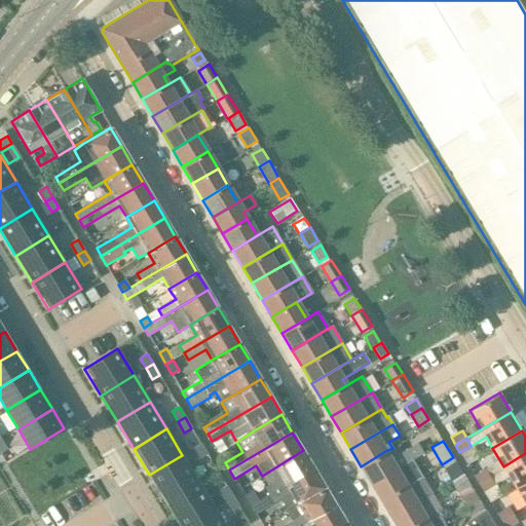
[(385,451),(361,466),(371,483),(412,458),(423,452),(418,442),(401,452),(397,445),(392,448),(385,451)]
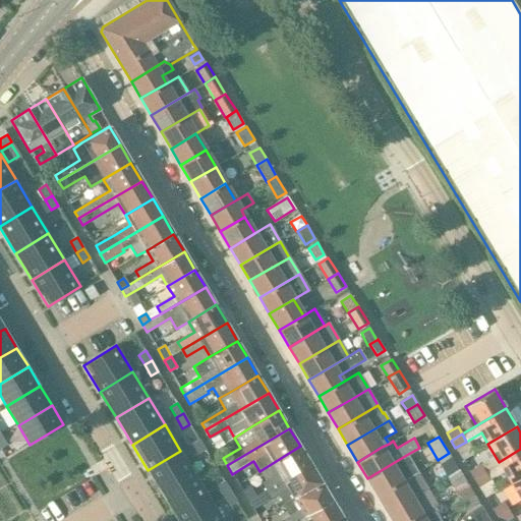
[(206,450),(199,440),(192,444),(198,455),(206,450)]
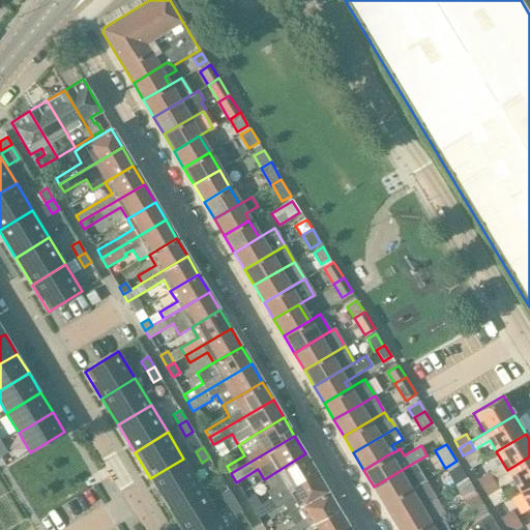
[(305,453),(264,479),(270,490),(267,492),(272,499),(316,472),(310,461),(305,453)]
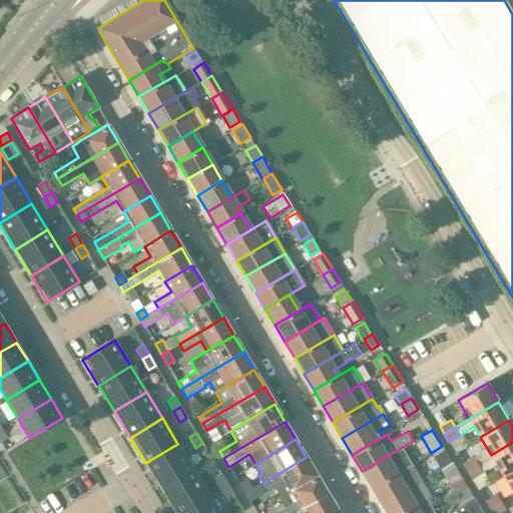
[(512,442),(491,455),(502,474),(512,468),(512,442)]
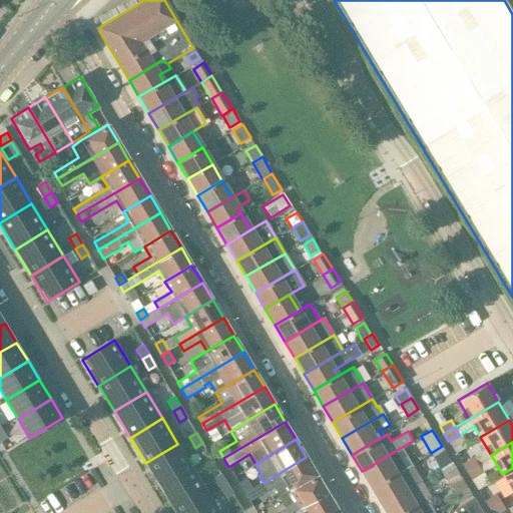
[(193,470),(177,444),(145,463),(161,489),(193,470)]
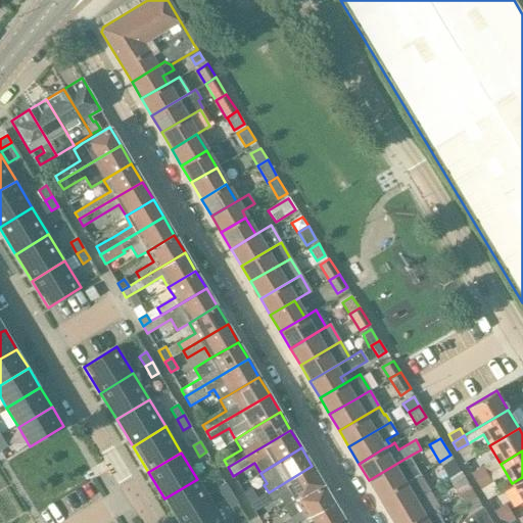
[(461,471),(450,455),(439,462),(449,478),(461,471)]
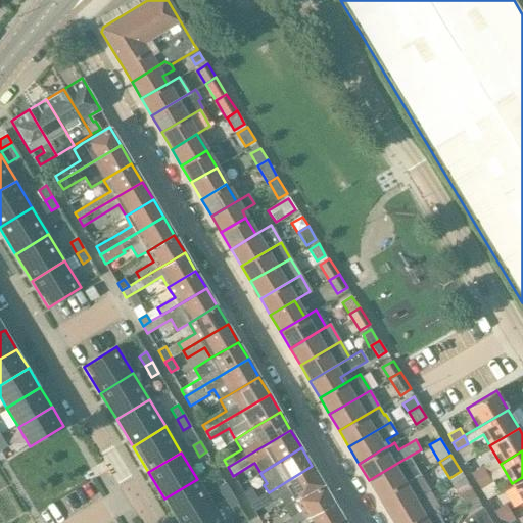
[(379,497),(420,473),(410,456),(369,480),(379,497)]
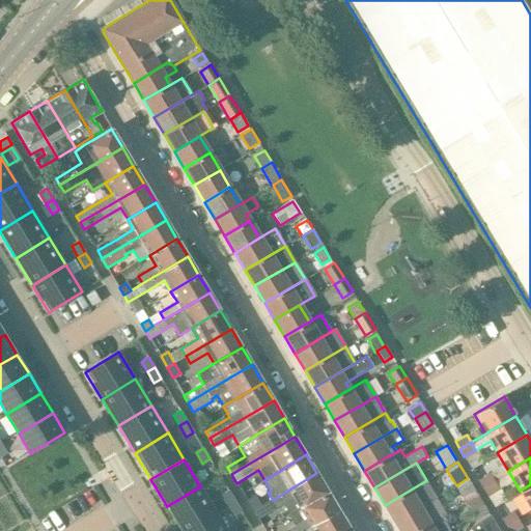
[(482,486),(494,480),(488,472),(477,479),(482,486)]
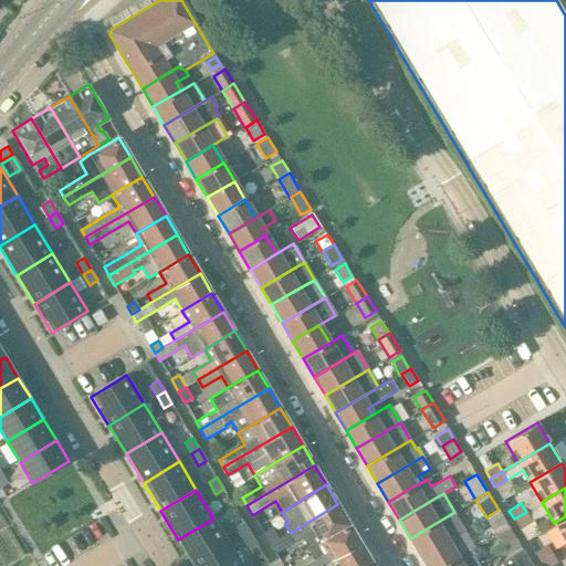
[(337,504),(291,533),(294,541),(302,536),(308,548),(349,524),(344,514),(337,504)]
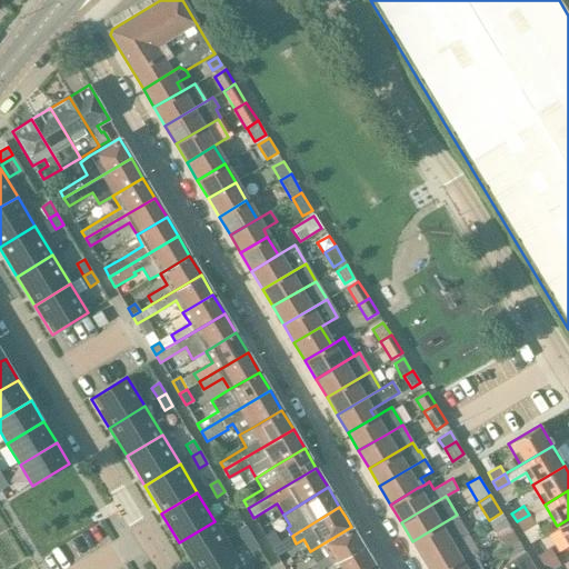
[(512,531),(501,512),(489,520),(500,538),(512,531)]
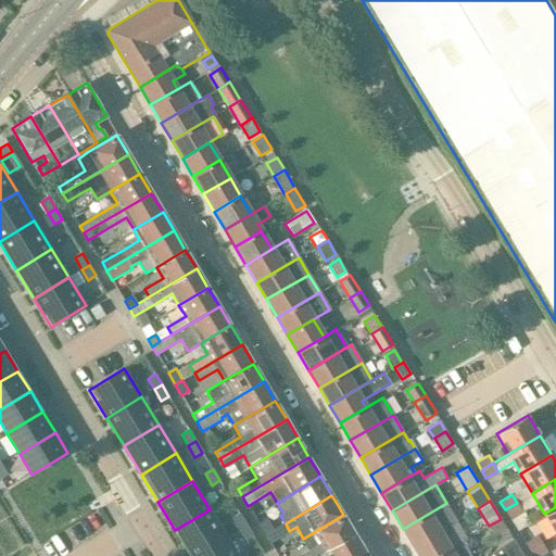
[(414,546),(456,520),(446,503),(403,529),(414,546)]
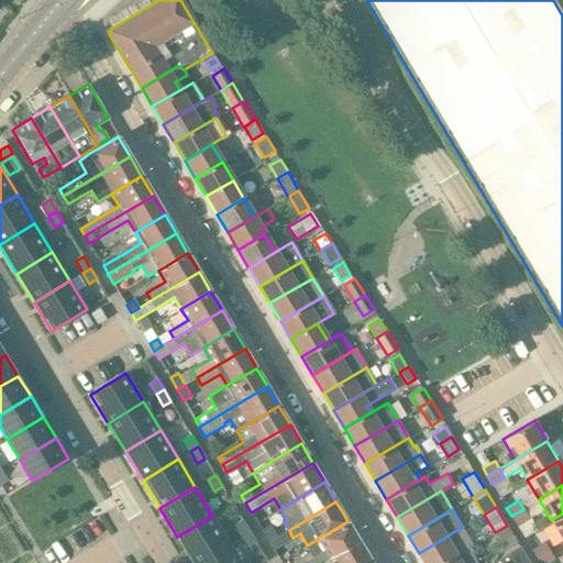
[(528,517),(523,509),(511,516),(516,525),(528,517)]
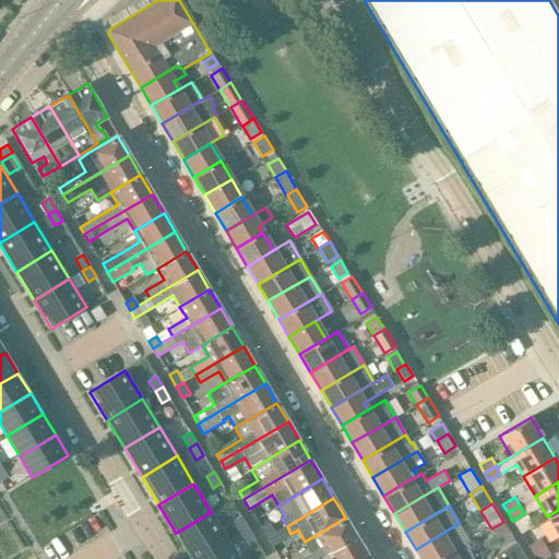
[(558,510),(547,516),(558,536),(558,510)]
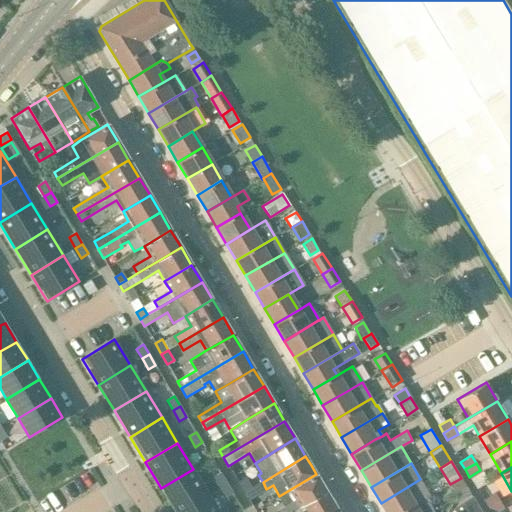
[(180,511),(209,495),(193,469),(161,488),(175,511),(180,511)]
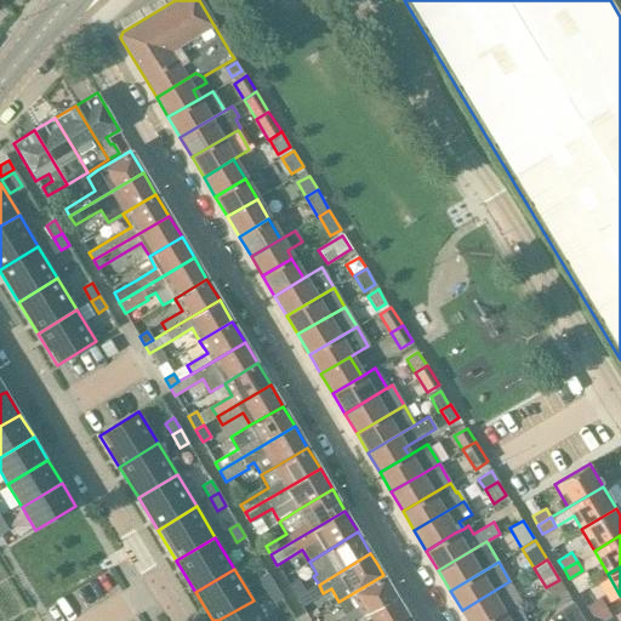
[(275,587),(267,574),(258,579),(267,592),(275,587)]
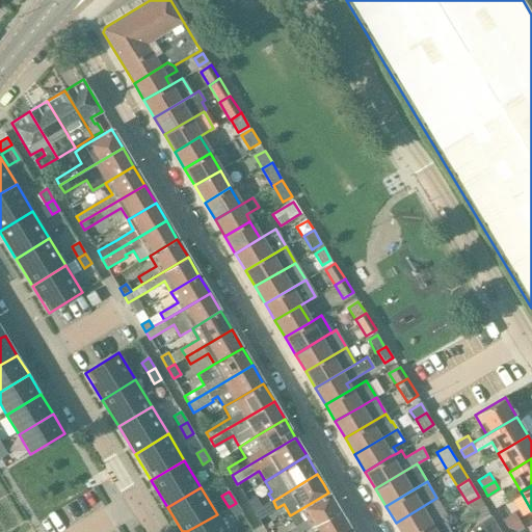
[(290,515),(289,516),(295,527),(289,530),(290,531),(303,531),(340,511),(328,493),(290,515)]
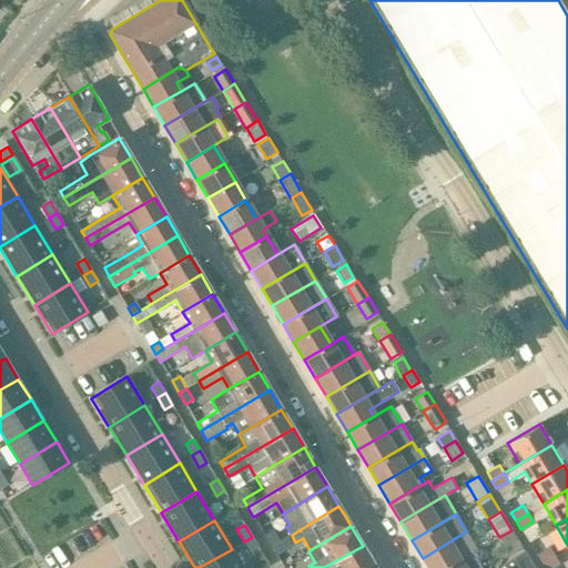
[(273,530),(264,536),(266,538),(271,547),(280,541),(273,530)]
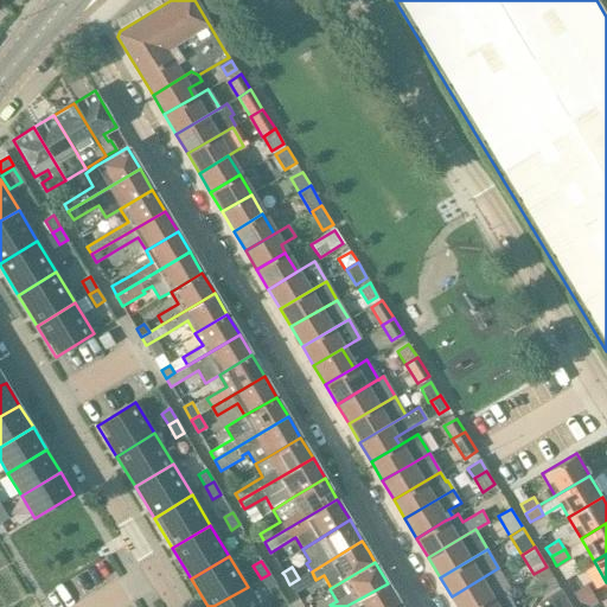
[(558,586),(547,567),(534,574),(545,594),(558,586)]
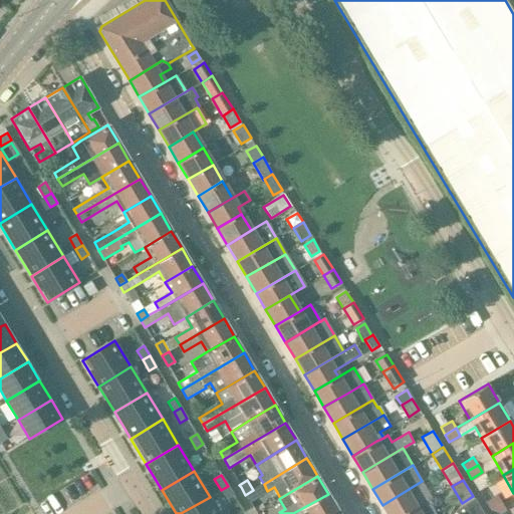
[(387,513),(404,513),(428,500),(432,498),(422,481),(382,505),(387,513)]
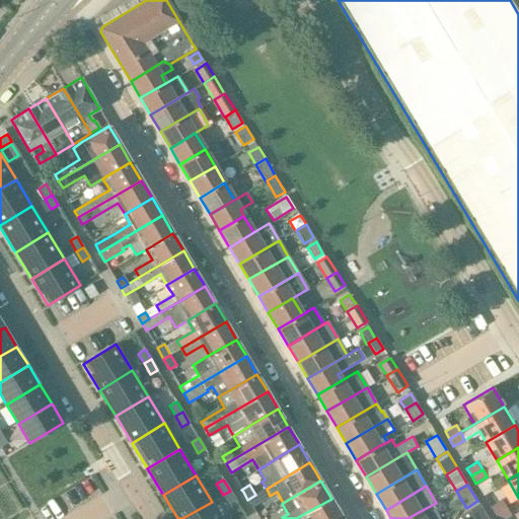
[(236,500),(230,491),(223,495),(229,505),(236,500)]
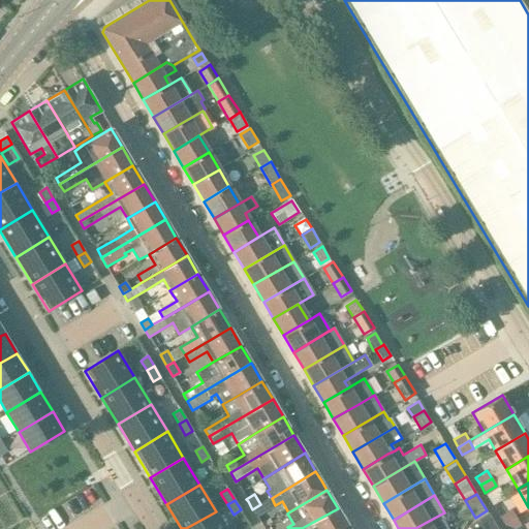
[(341,528),(348,525),(346,522),(338,508),(302,528),(341,528)]
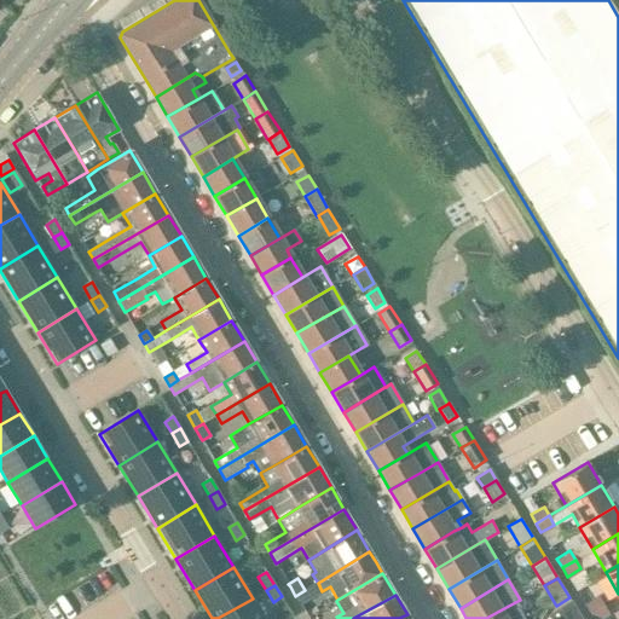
[(584,605),(589,613),(602,606),(597,596),(584,605)]
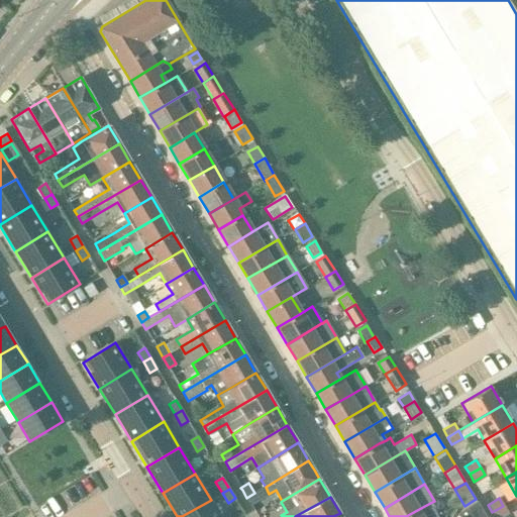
[(221,516),(211,500),(182,516),(221,516)]
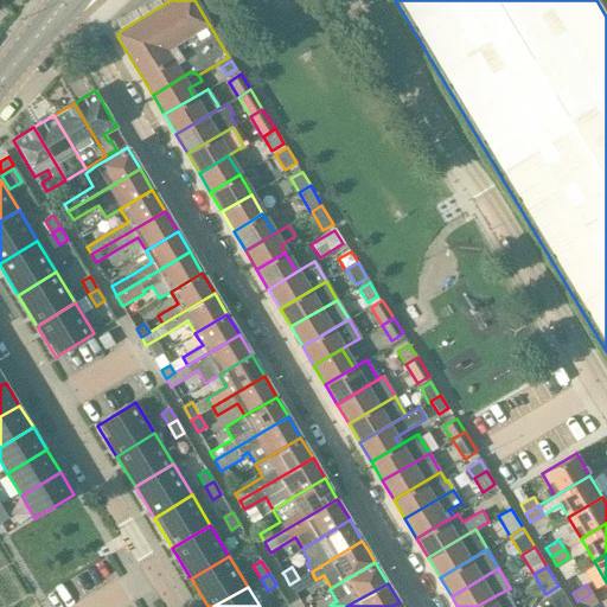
[(515,606),(505,590),(477,606),(515,606)]
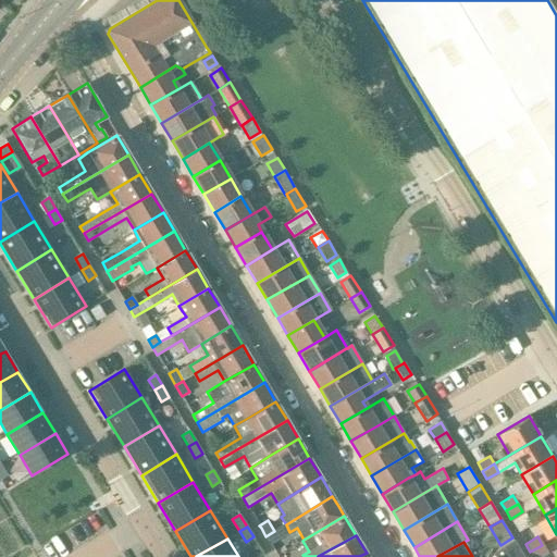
[(493,556),(522,556),(514,542),(493,554),(493,556)]
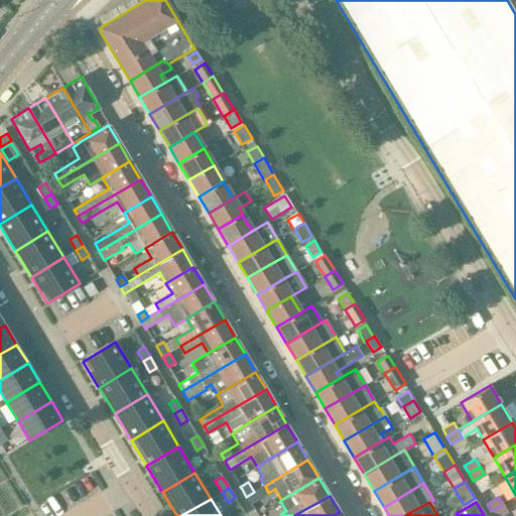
[(502,505),(491,511),(493,515),(500,515),(507,512),(502,505)]
